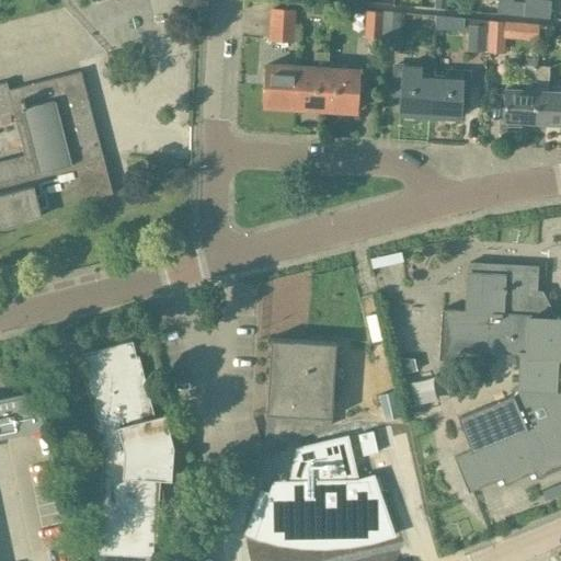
[(537,0),(536,18),(549,19),(550,1),(537,0)]
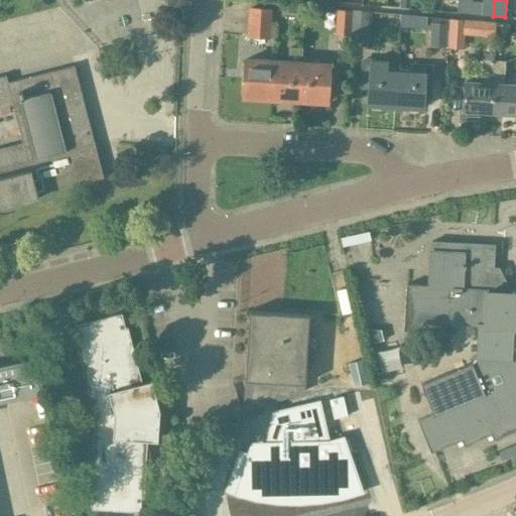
[(249,8),(248,20),(269,21),(270,8),(249,8)]
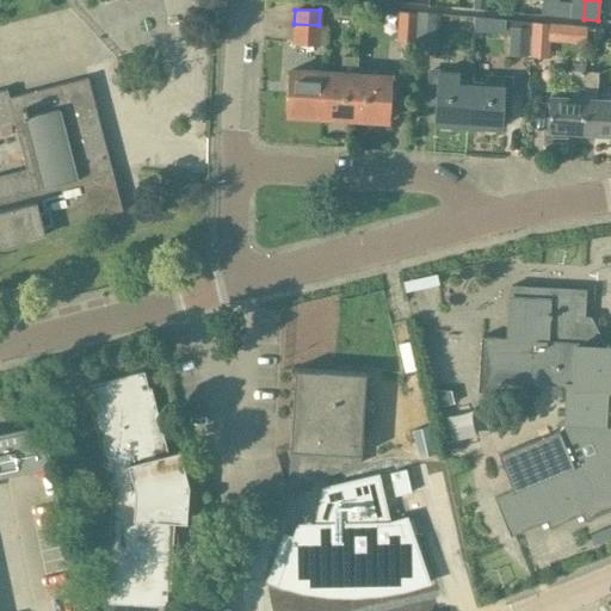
[(396,41),(414,42),(417,11),(397,10),(396,41)]
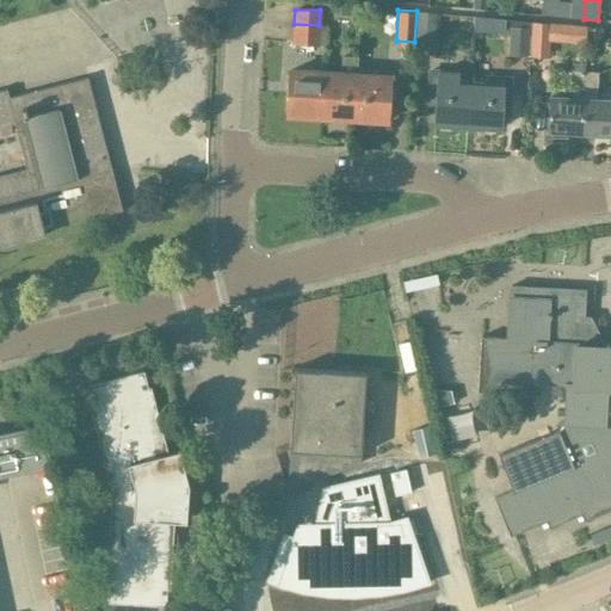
[(415,49),(436,50),(437,12),(418,11),(415,49)]
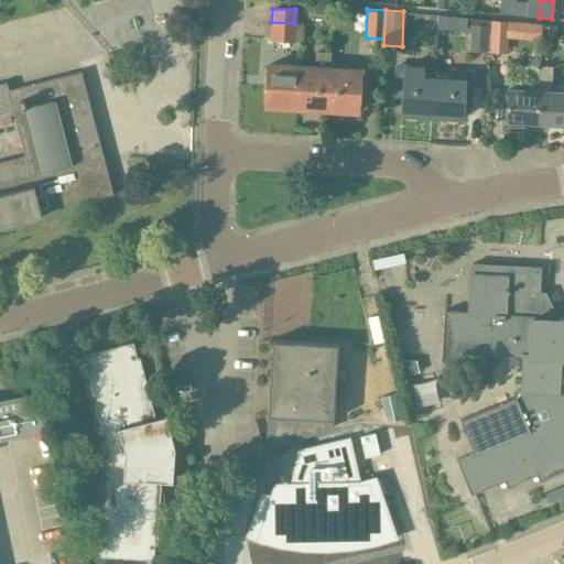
[(441,28),(467,29),(468,18),(441,17),(441,28)]
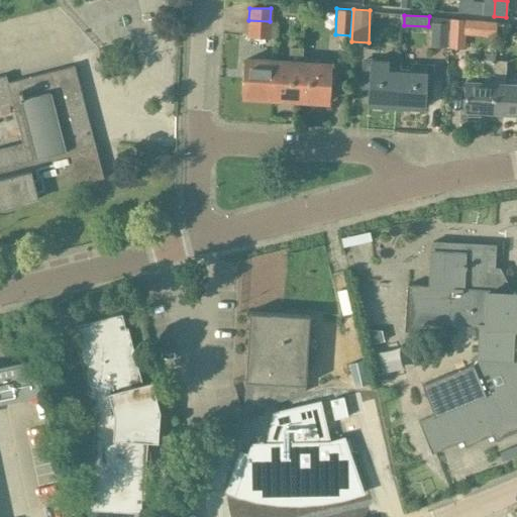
[(449,18),(448,44),(463,46),(463,35),(464,19),(449,18)]
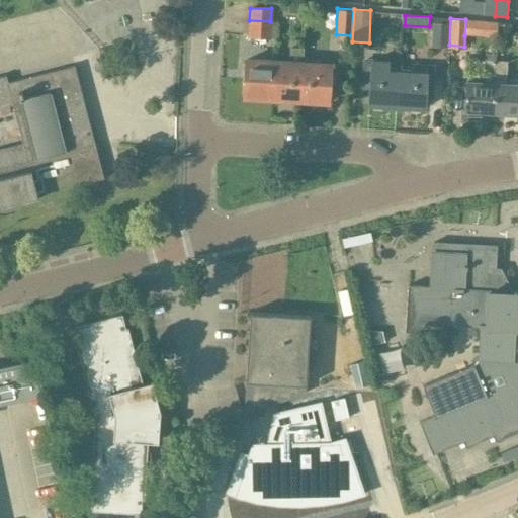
[(249,34),(269,35),(270,21),(249,20),(249,34)]
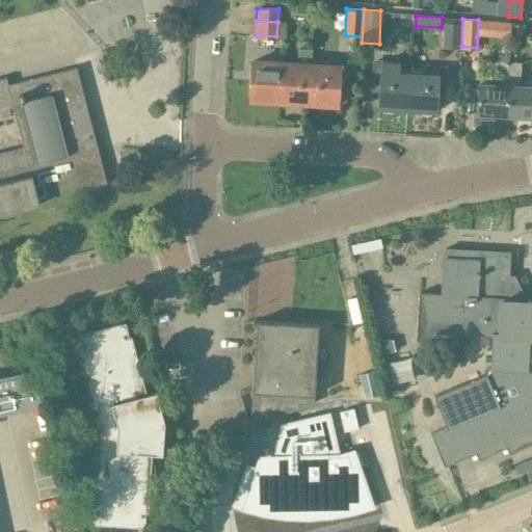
[(443,47),(459,48),(461,24),(444,22),(443,47)]
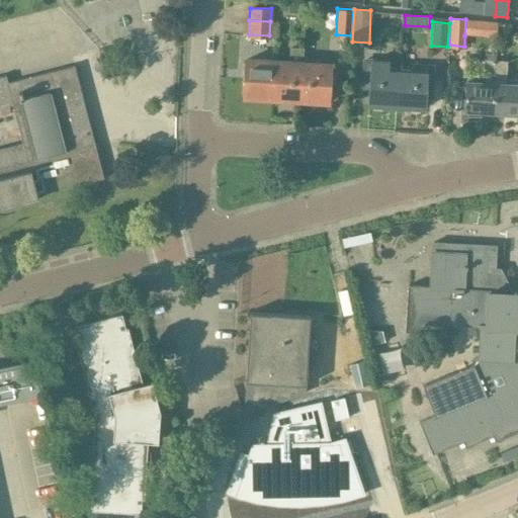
[(273,60),(271,97),(299,99),(300,61),(303,61),(304,49),(301,48),(289,48),(288,61),(273,60)]
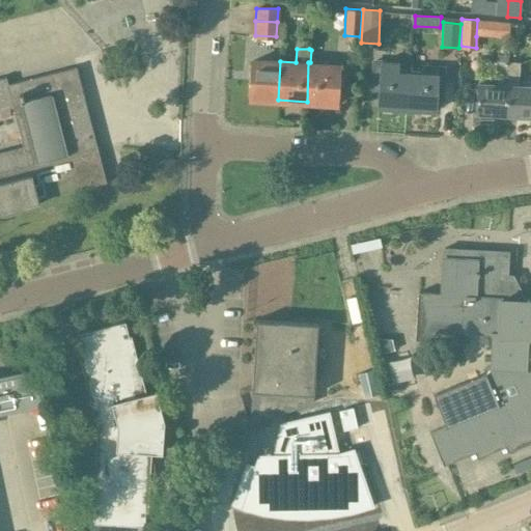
[(252,59),(250,99),(278,100),(280,61),(252,59)]
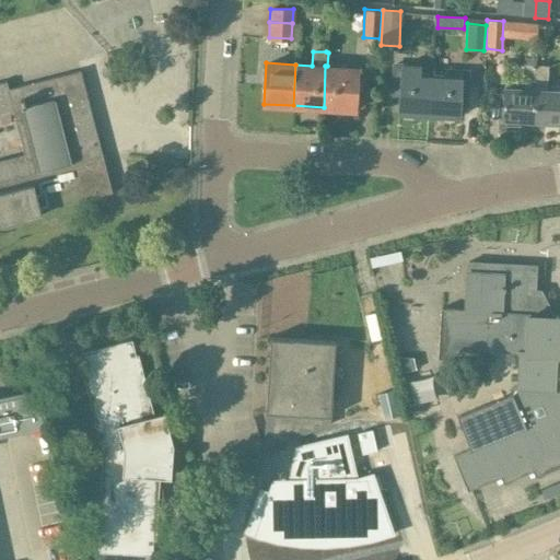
[(398,98),(398,112),(429,114),(430,76),(418,74),(418,63),(401,63),(401,74),(393,73),(392,98),(398,98)]
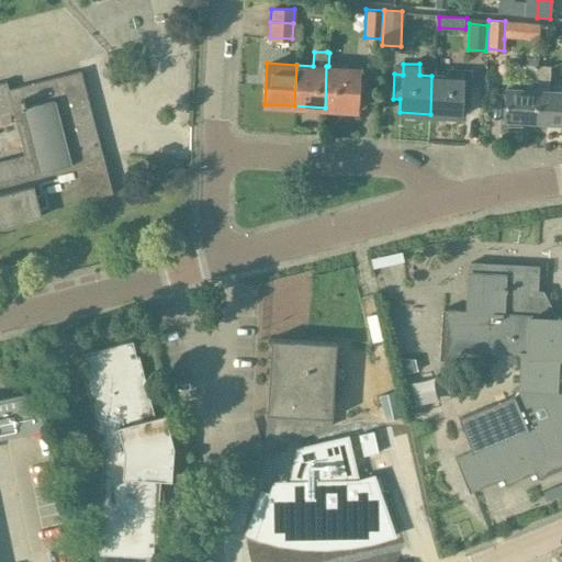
[(326,66),(325,108),(353,109),(356,68),(328,66),(326,66)]
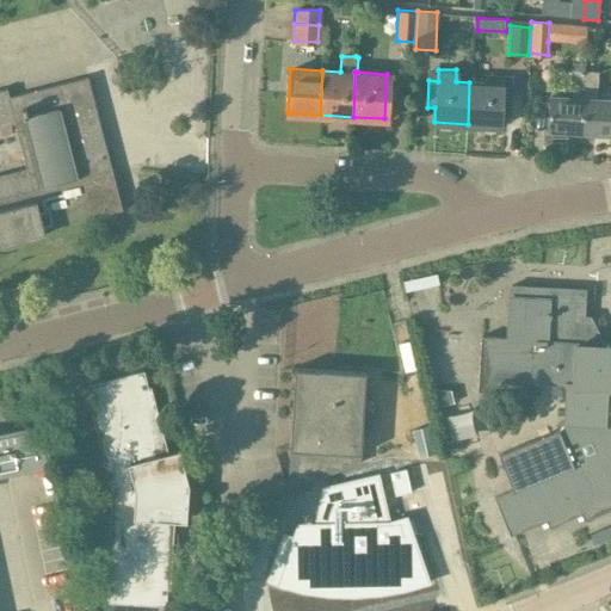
[(550,93),(548,129),(581,131),(585,72),(572,72),(571,82),(551,81),(550,93)]
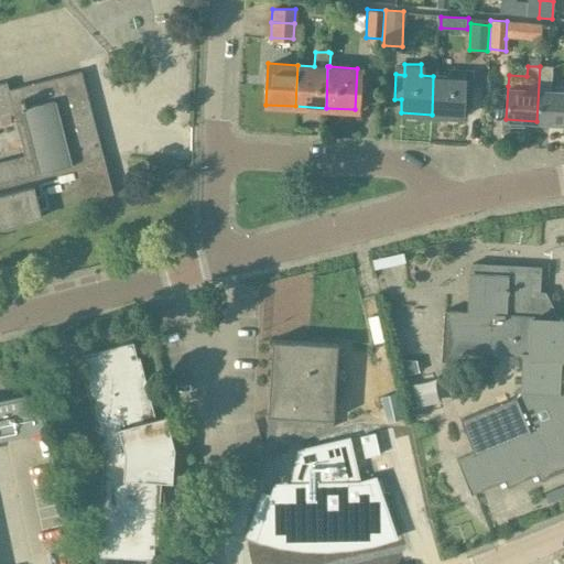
[(563,122),(563,89),(551,89),(552,67),(540,66),(537,121),(563,122)]
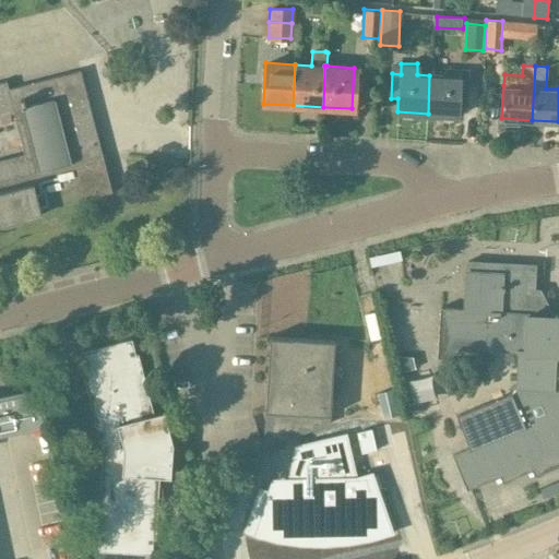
[(465,103),(466,76),(461,76),(462,68),(445,68),(445,75),(429,75),(428,114),(458,115),(458,102),(465,103)]
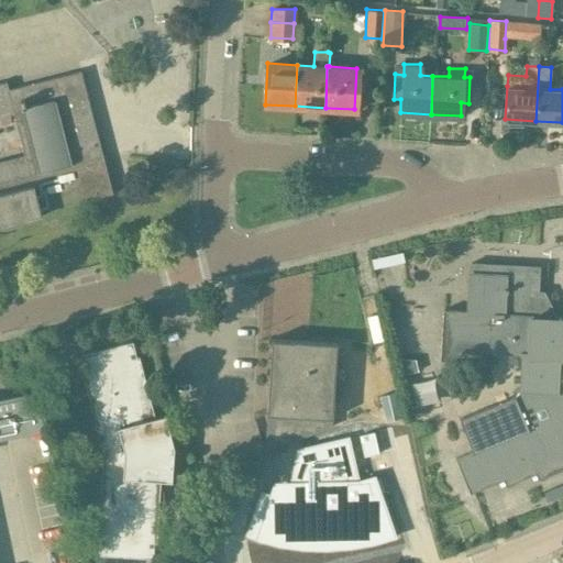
[(0,83),(0,112),(13,109),(25,154),(0,161),(0,224),(41,214),(40,209),(111,190),(80,70),(10,88),(8,80),(8,81),(0,83)]
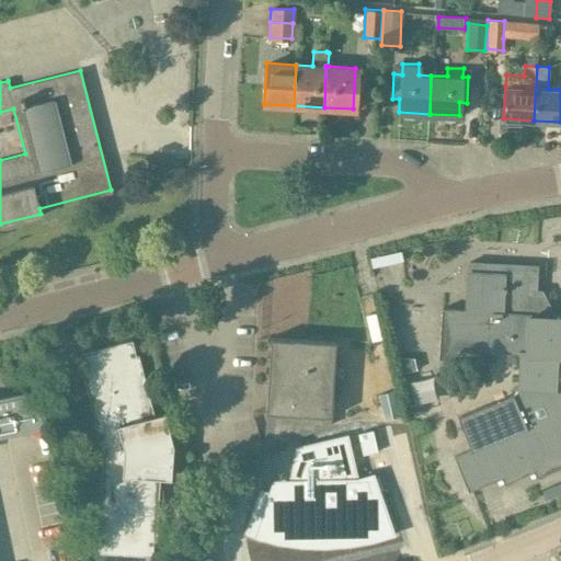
[(442,309),(438,358),(439,358),(474,361),(493,362),(494,350),(495,350),(518,351),(521,351),(519,388),(516,391),(514,395),(458,419),(471,450),(454,458),(468,491),(470,490),(501,478),(502,479),(504,484),(506,483),(534,471),(534,472),(536,478),(538,477),(560,467),(560,318),(552,318),(552,317),(553,312),(550,308),(541,292),(535,292),(535,289),(536,266),(535,266),(469,263),(467,310),(466,310),(442,309)]
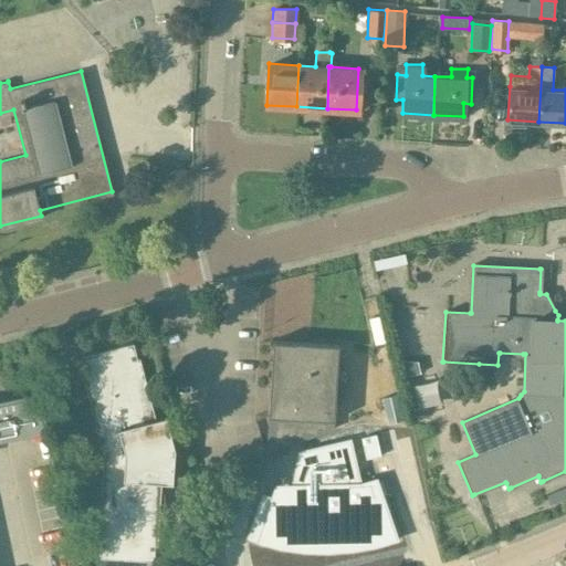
[(338,345),(272,341),(268,416),(334,420),(338,345)]
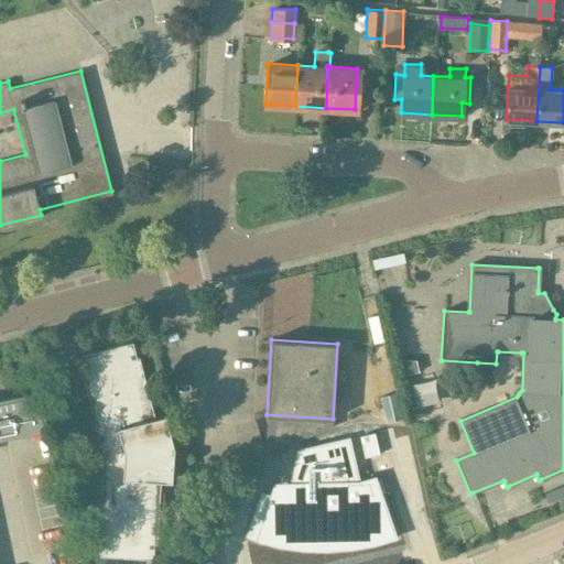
[(137,357),(132,342),(80,355),(84,370),(82,371),(102,454),(97,540),(99,540),(98,555),(152,560),(153,543),(156,543),(160,480),(171,481),(174,447),(165,415),(154,418),(139,357),(137,357)]
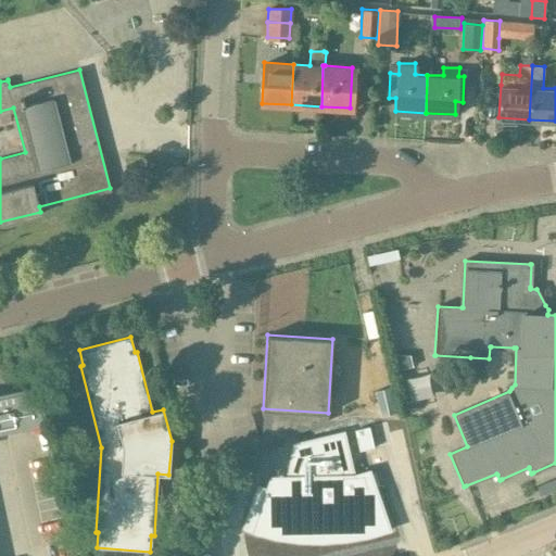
[(42,420),(36,388),(3,395),(10,428),(42,420)]
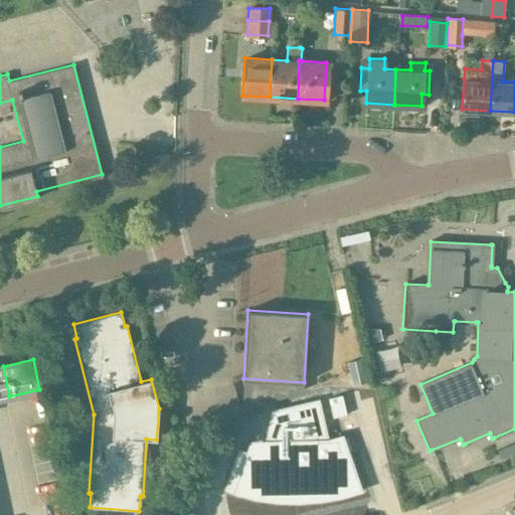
[(342,395),(329,398),(331,408),(344,405),(342,395)]
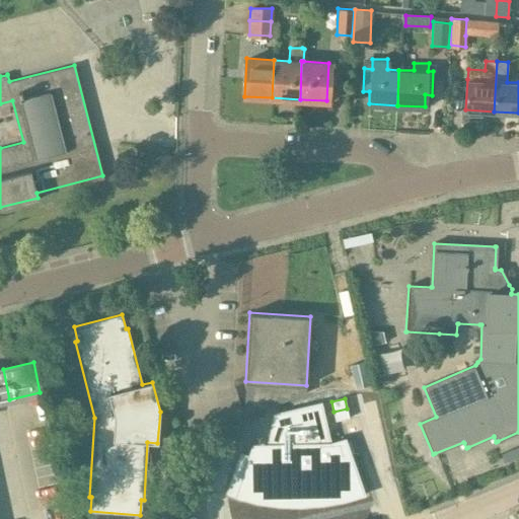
[(241,453),(226,494),(236,497),(237,498),(237,497),(256,502),(256,503),(257,503),(257,502),(278,505),(279,506),(279,505),(299,506),(300,506),(301,506),(321,504),(321,505),(322,504),(342,501),(343,501),(344,501),(344,500),(363,495),(364,495),(350,453),(334,459),(320,403),(274,415),(269,444),(268,444),(265,460),(249,456),(248,455),(248,456),(247,456),(241,453)]
